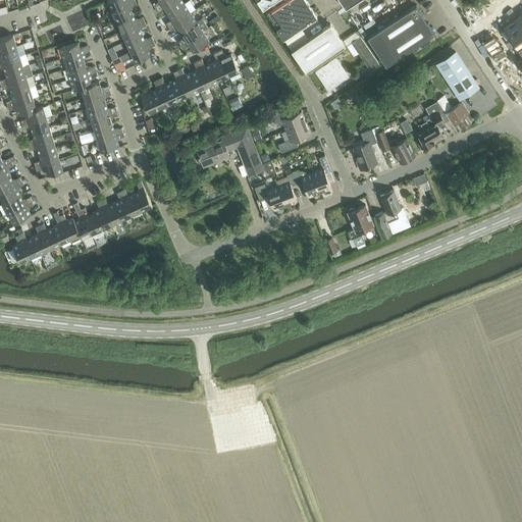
[(108,0),(107,0),(112,11),(136,0),(135,0),(108,0)]
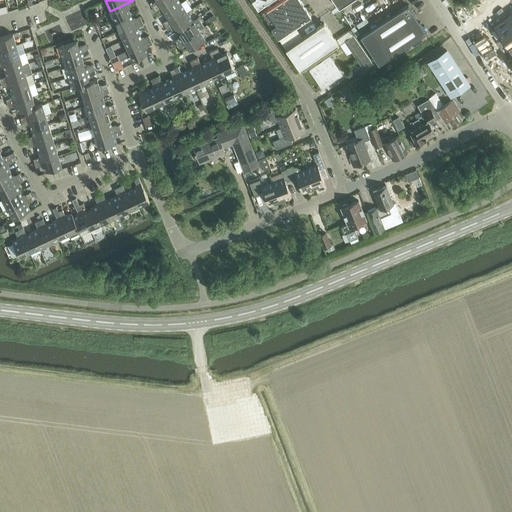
[(133,0),(110,11),(115,20),(130,13),(128,9),(129,7),(134,4),(133,0)]
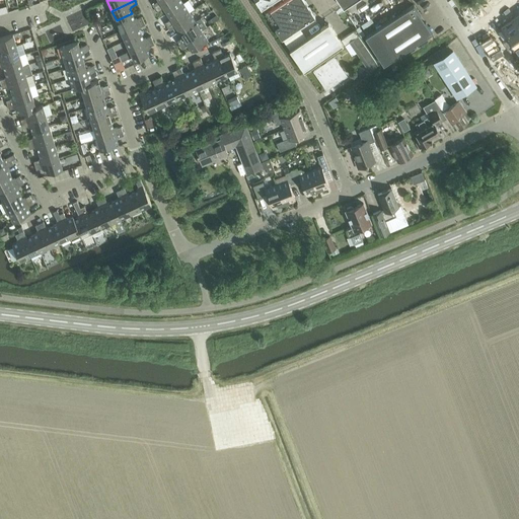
[(181,0),(167,0),(155,8),(158,12),(163,8),(165,9),(168,13),(183,3),(181,0)]
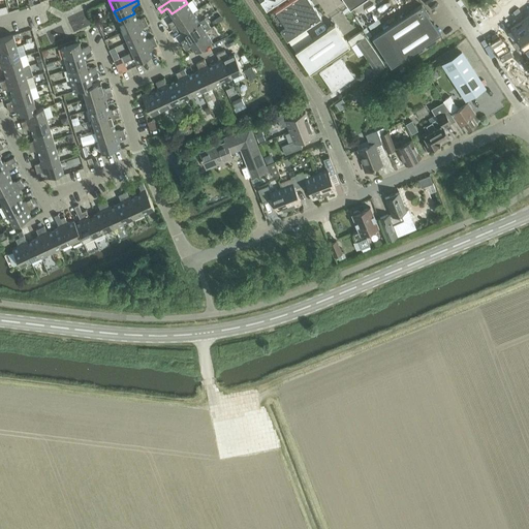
[(260,0),(267,8),(279,0),(260,0)]
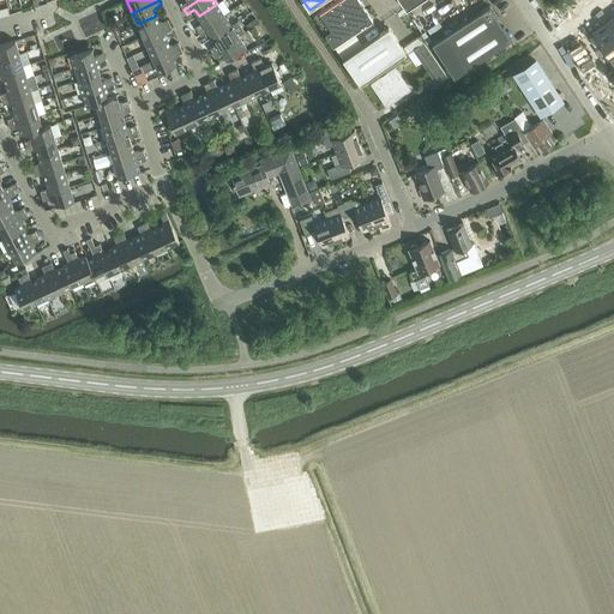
[(360,0),(337,0),(314,16),(333,46),(373,19),(360,0)]
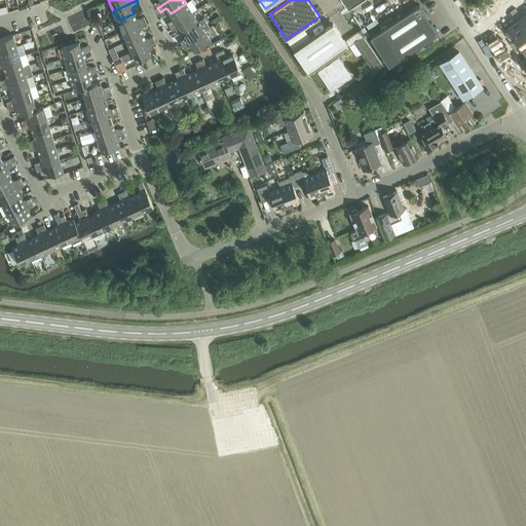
[(167,23),(170,27),(192,12),(186,3),(171,13),(173,17),(173,20),(167,23)]
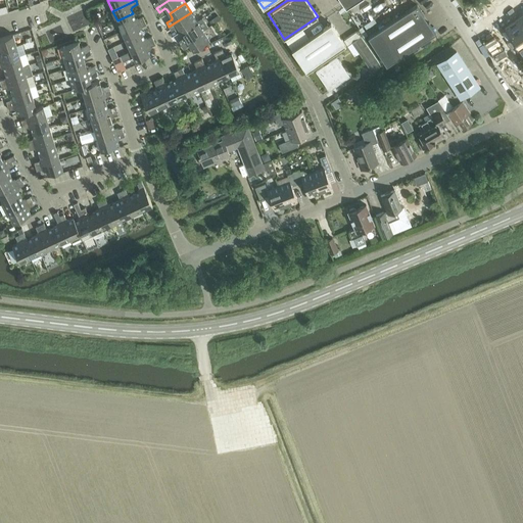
[(386,65),(434,34),(435,33),(417,5),(368,37),(386,65)]
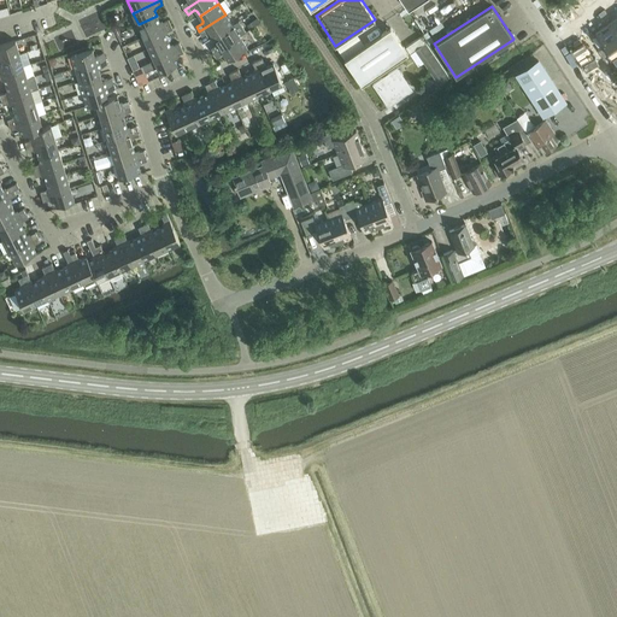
[(225,15),(199,31),(203,36),(209,31),(211,33),(213,37),(233,25),(225,15)]
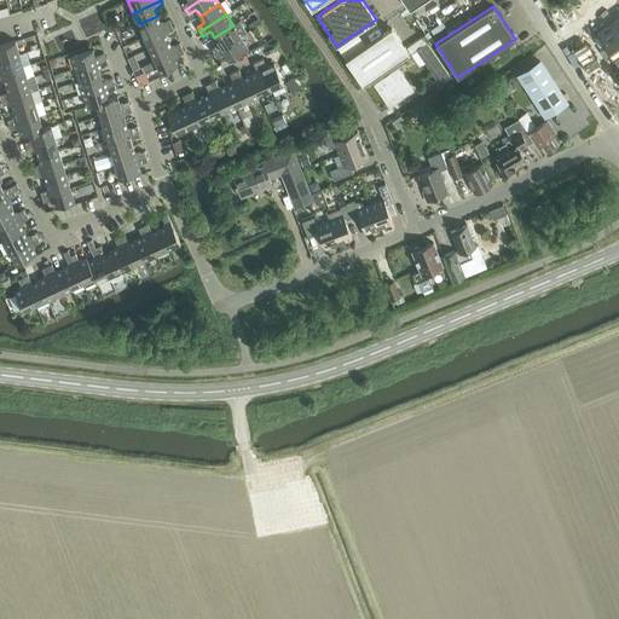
[(618,15),(599,30),(618,59),(612,65),(618,75),(618,15)]
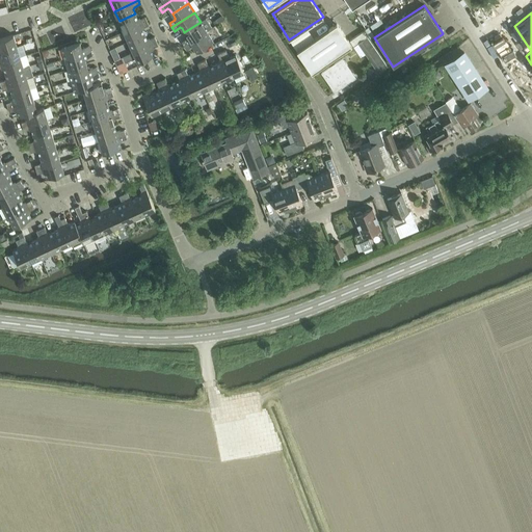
[(135,14),(120,21),(124,31),(148,21),(145,17),(139,19),(137,19),(135,14)]
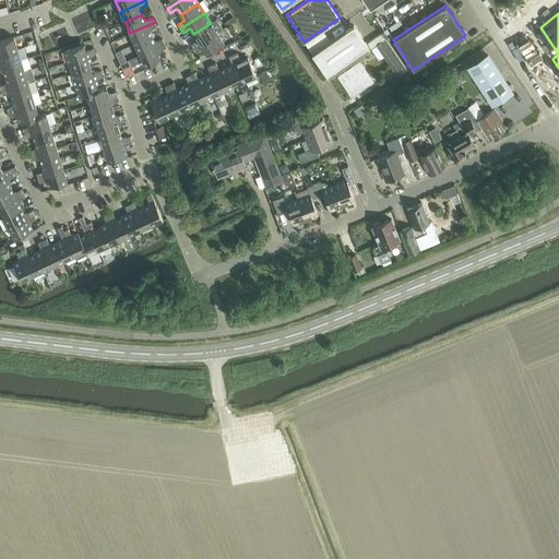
[(102,21),(100,21),(105,30),(106,32),(109,30),(105,19),(102,21)]
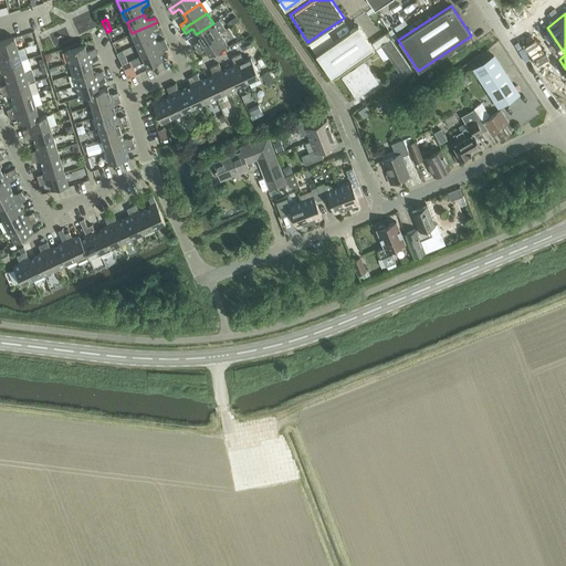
[(157,22),(132,33),(137,44),(154,37),(152,31),(153,29),(158,27),(157,22)]
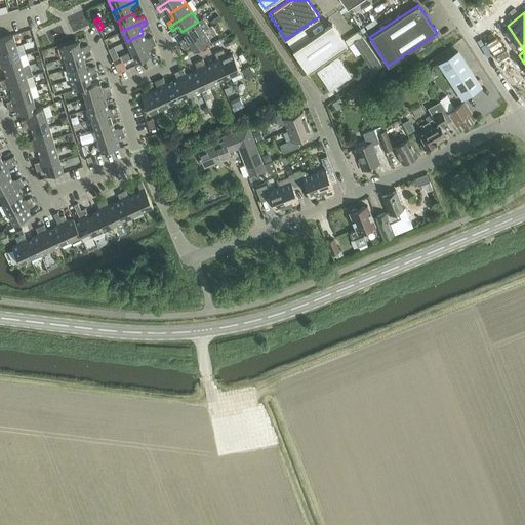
[(179,41),(182,45),(204,31),(198,22),(182,32),(185,36),(185,38),(179,41)]
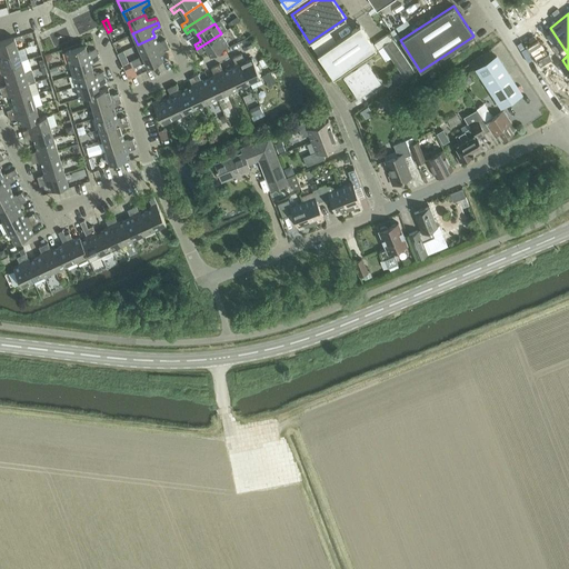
[(351,31),(318,55),(333,78),(376,49),(377,49),(360,26),(351,31)]
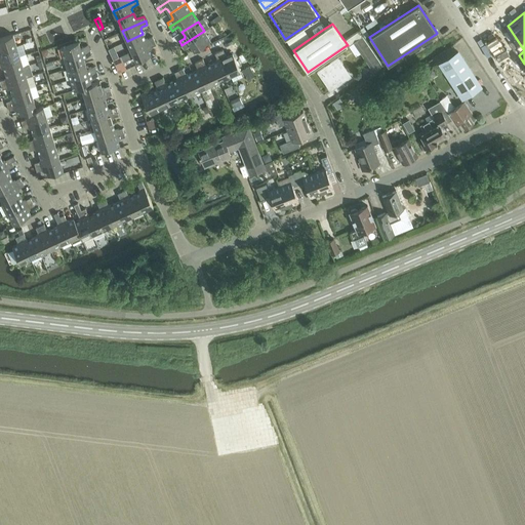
[(204,31),(182,45),(185,49),(189,45),(191,46),(194,50),(210,40),(204,31)]
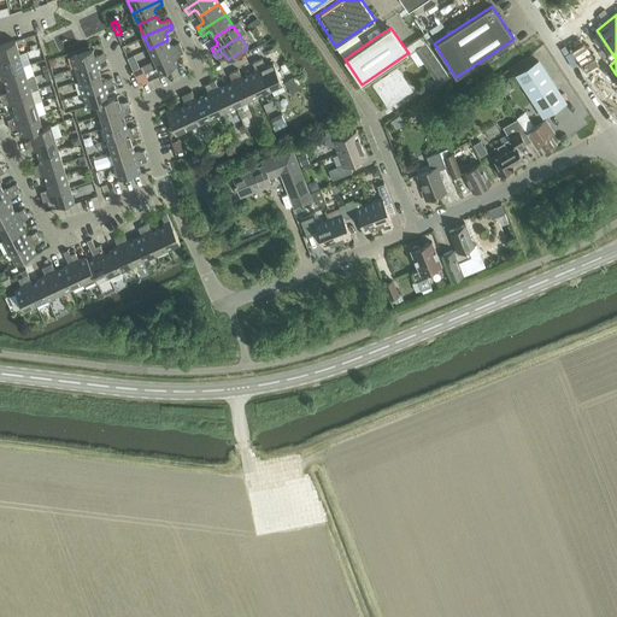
[(168,40),(150,48),(154,60),(182,48),(180,43),(172,46),(170,45),(168,40)]
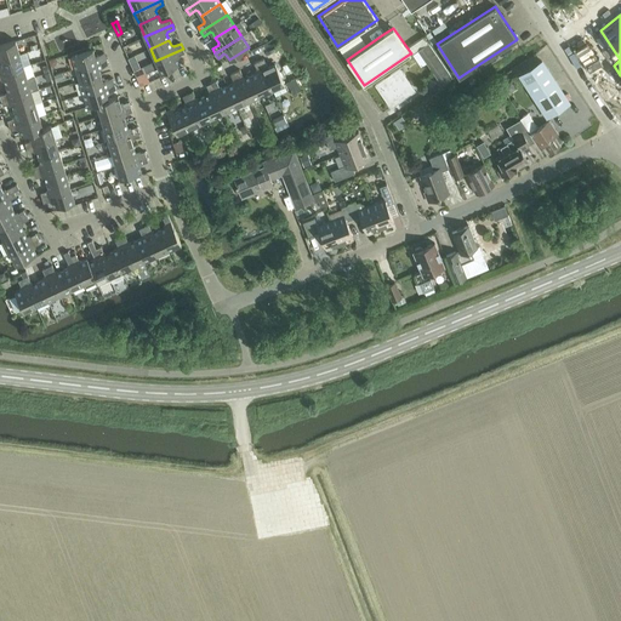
[(0,60),(20,53),(16,41),(0,45),(0,60)]
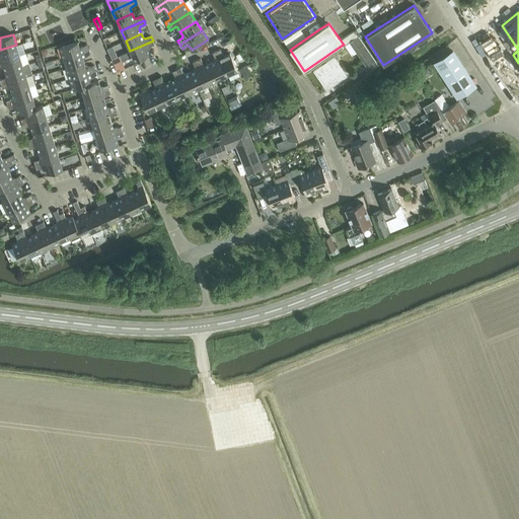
[(358,36),(350,42),(370,71),(378,66),(358,36)]
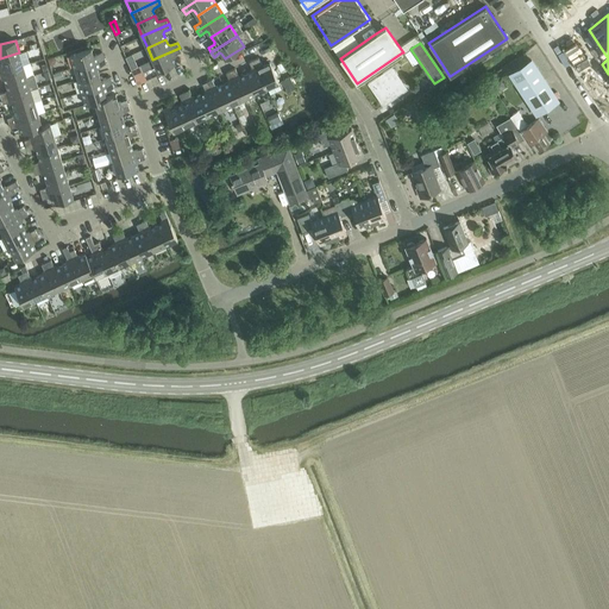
[(70,55),(74,68),(104,58),(102,52),(94,55),(92,48),(70,55)]
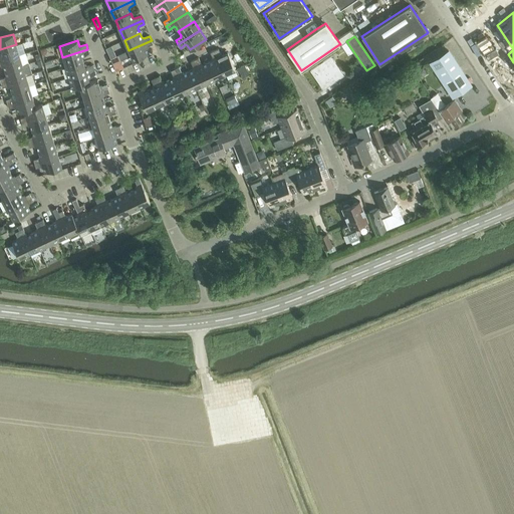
[(152,40),(129,50),(134,60),(150,53),(147,48),(148,46),(153,43),(152,40)]
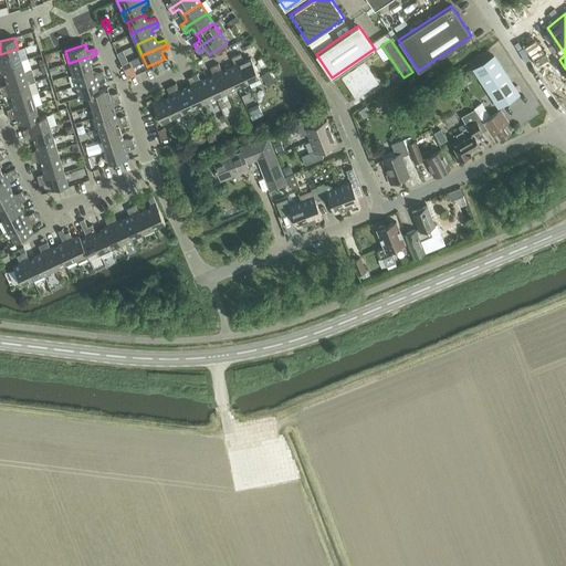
[(0,66),(22,61),(18,49),(0,54),(0,59),(0,61),(0,66)]
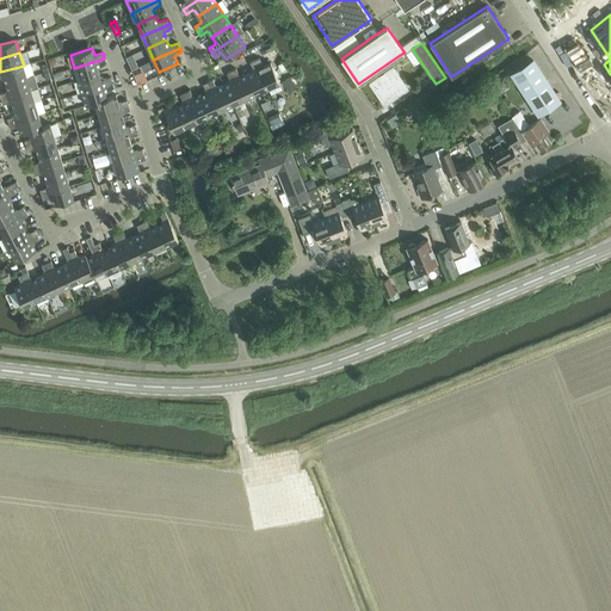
[(259,57),(255,60),(267,88),(281,82),(271,62),(265,66),(263,65),(259,57)]
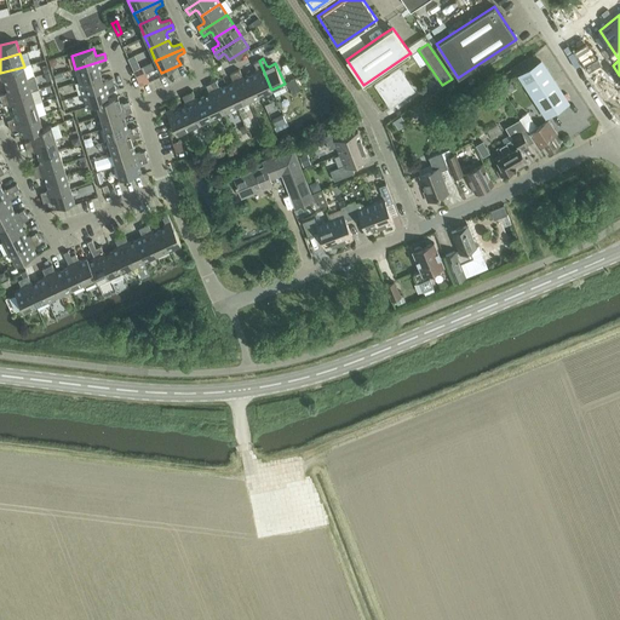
[(105,59),(75,69),(80,81),(101,74),(99,68),(108,65),(105,59)]
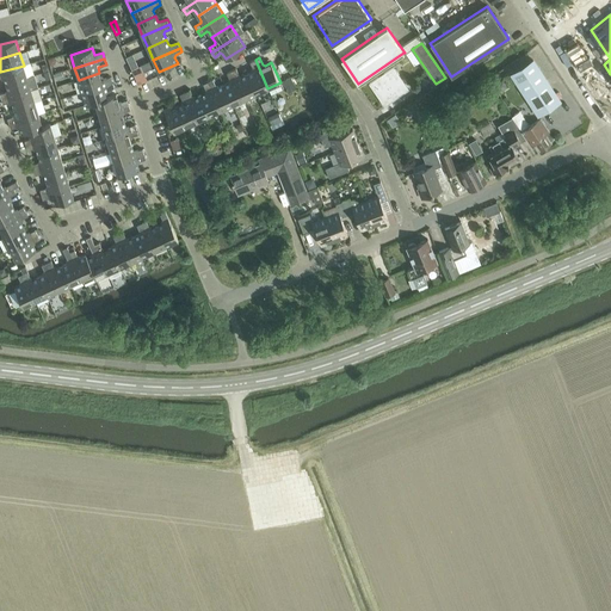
[(253,72),(247,74),(257,93),(267,88),(255,60),(251,62),(253,69),(253,72)]
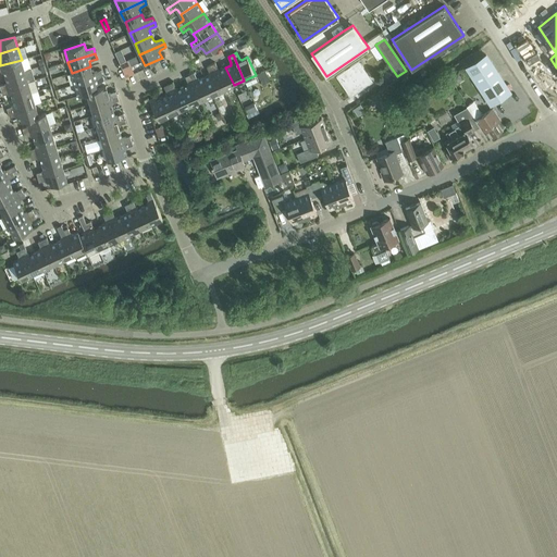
[(486,54),(467,67),(491,104),(510,93),(486,54)]
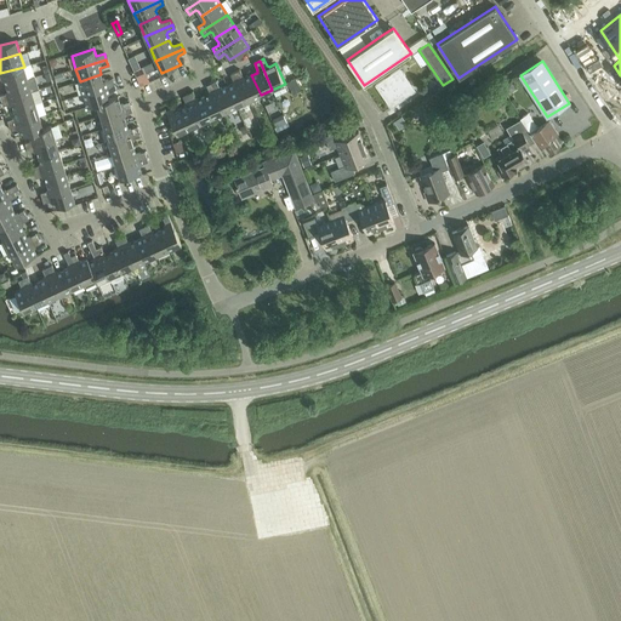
[(24,67),(0,73),(0,79),(3,79),(5,80),(6,85),(28,79),(24,67)]
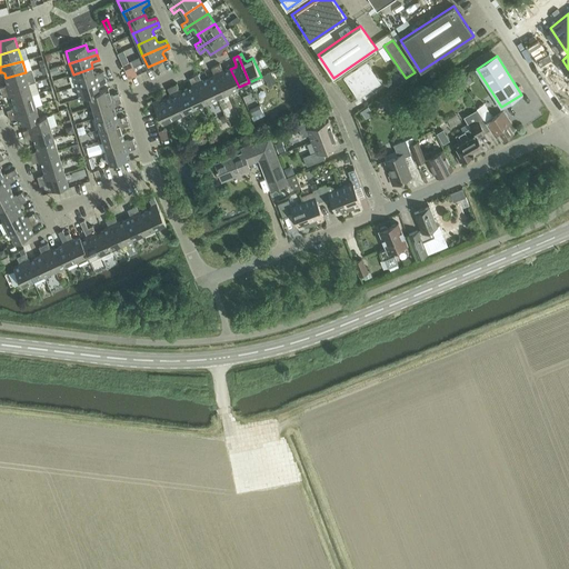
[(129,62),(122,65),(127,75),(129,78),(137,75),(133,68),(130,61),(129,62)]
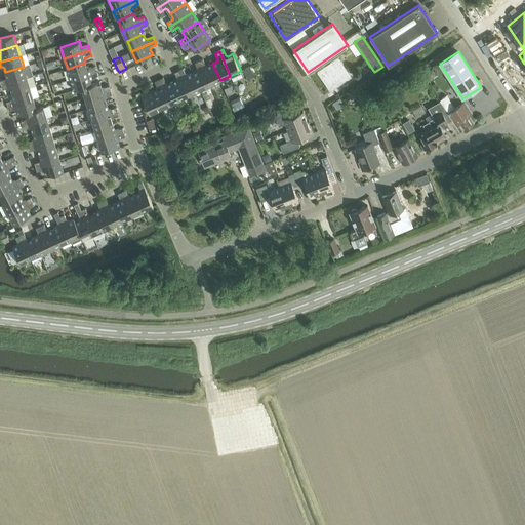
[(351,76),(338,57),(317,72),(330,91),(338,85),(351,76)]
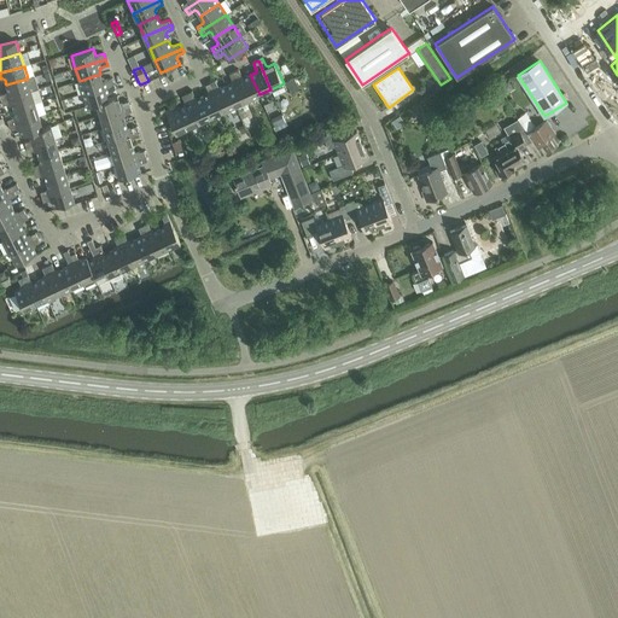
[(239,69),(234,71),(248,100),(260,94),(250,75),(244,77),(242,76),(239,69)]
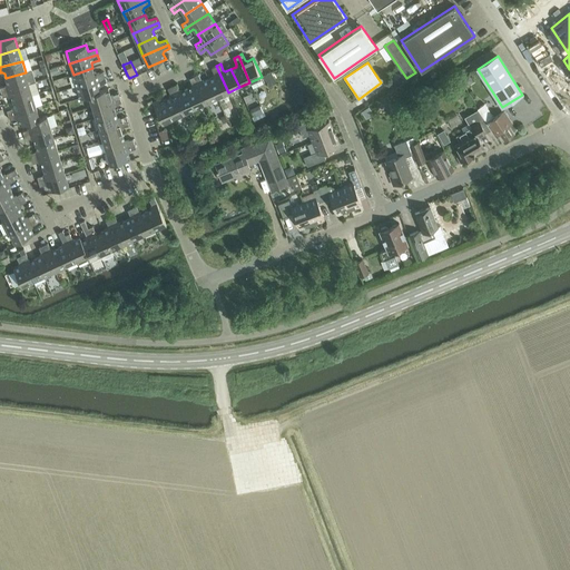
[(214,77),(208,79),(217,97),(228,92),(216,66),(212,68),(215,75),(214,77)]
